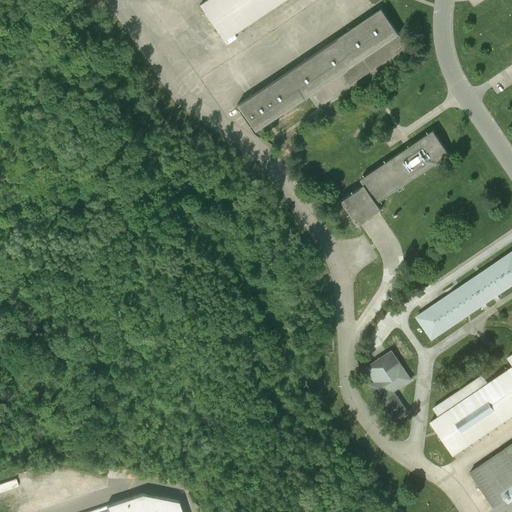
[(280,0),(207,0),(200,5),(222,39),(280,0)]
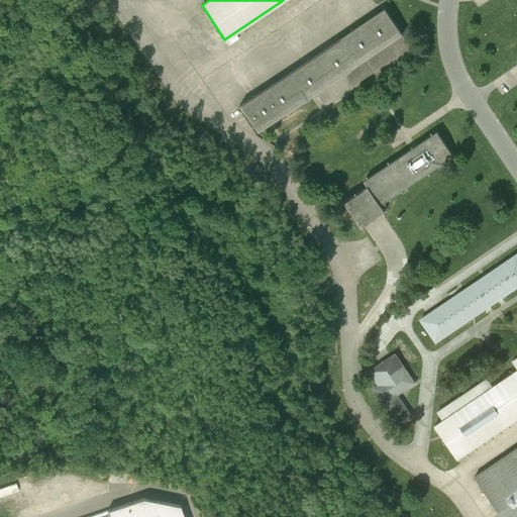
[(403,34),(386,9),(240,109),(257,134),(316,94),(324,106),(410,46),(402,35),(403,34)]
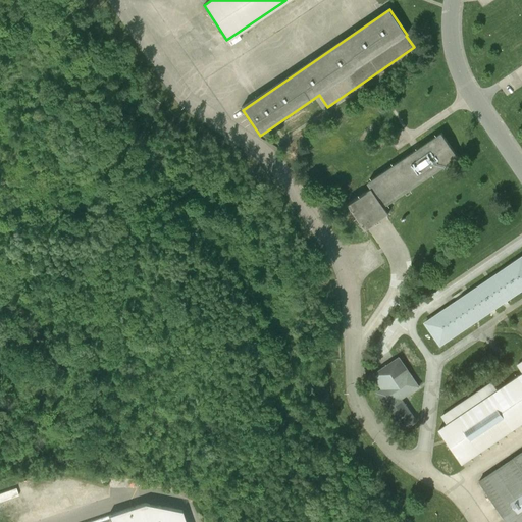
[(458,160),(441,136),(368,185),(372,192),(348,208),(364,233),(389,216),(384,209),(458,160)]
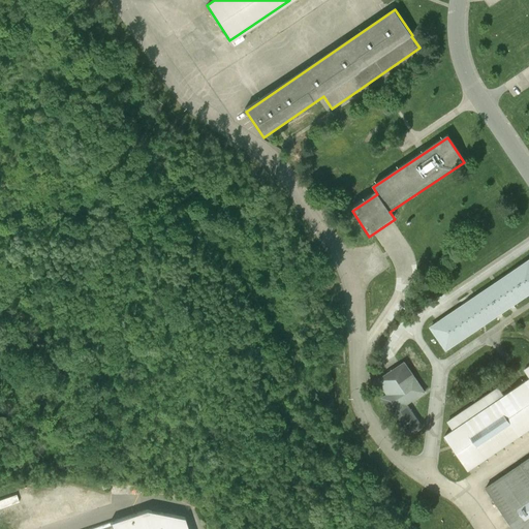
[(528,294),(528,262),(433,330),(447,351),(528,294)]
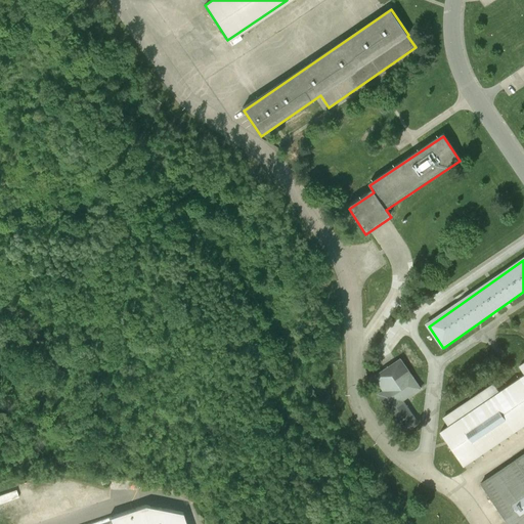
[(421,390),(401,360),(376,378),(386,392),(380,396),(404,434),(419,425),(403,402),(421,390)]
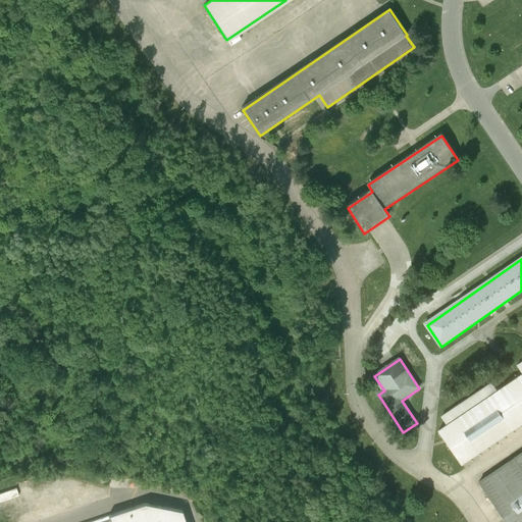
[(447,425),(438,431),(462,465),(521,423),(521,374),(498,390),(492,382),(441,417),(447,425)]
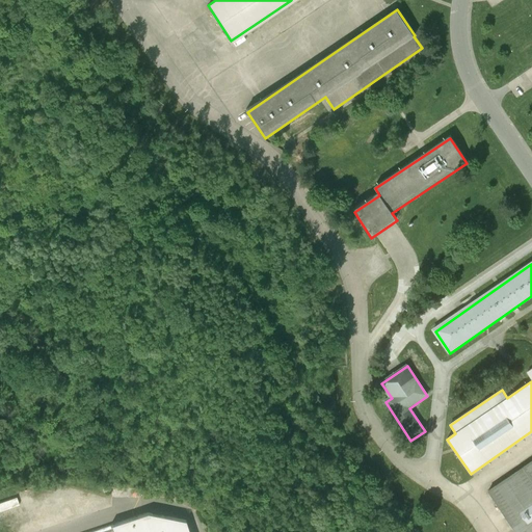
[(531,531),(531,461),(488,493),(515,531),(531,531)]
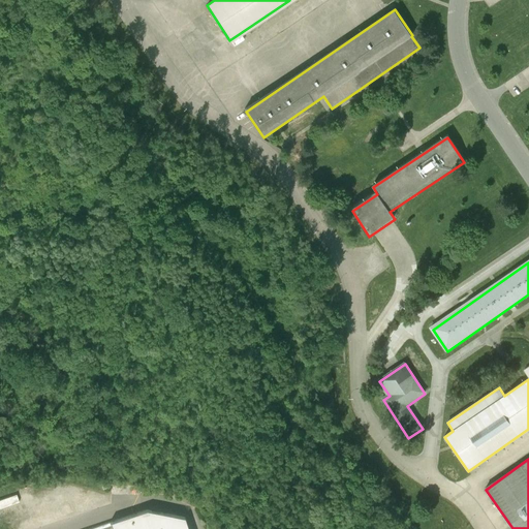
[(0,517),(1,519),(24,510),(18,493),(0,499),(0,517)]
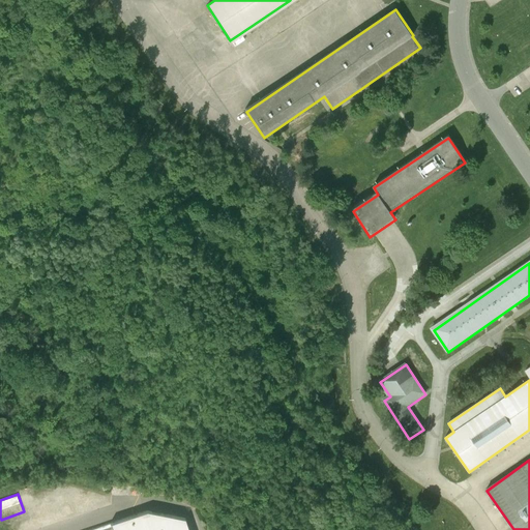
[(112,529),(111,529),(187,529),(184,519),(147,511),(110,524),(112,529)]
